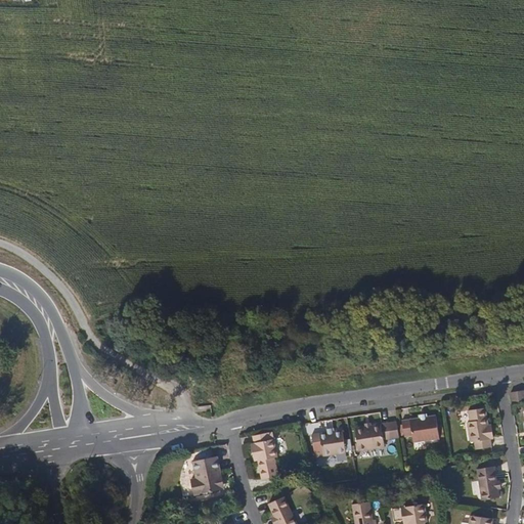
[(523,399),(523,390),(523,389),(510,392),(511,402),(523,399)]
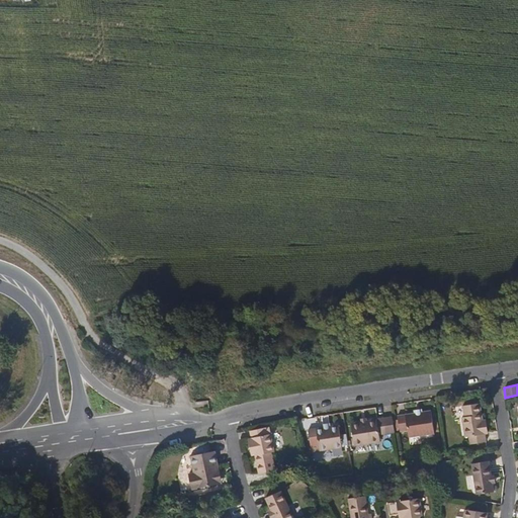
[(485,419),(482,402),(464,405),(465,416),(462,416),(466,444),(488,441),(487,431),(485,419)]
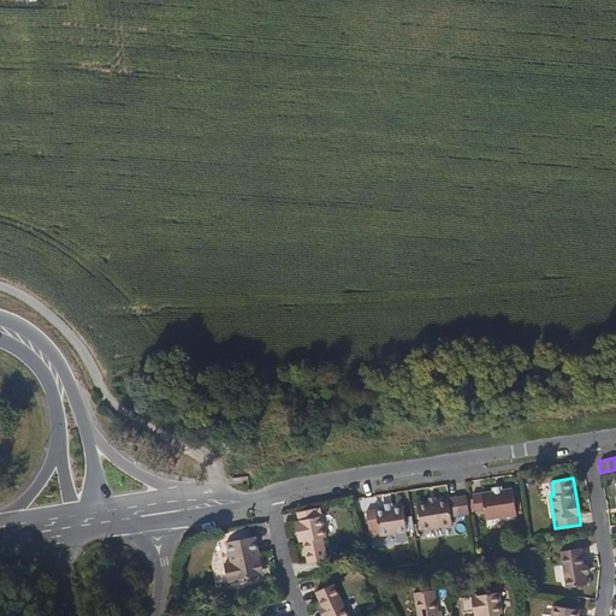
[(516,519),(511,492),(502,493),(493,496),(473,498),(477,525),(516,519)]
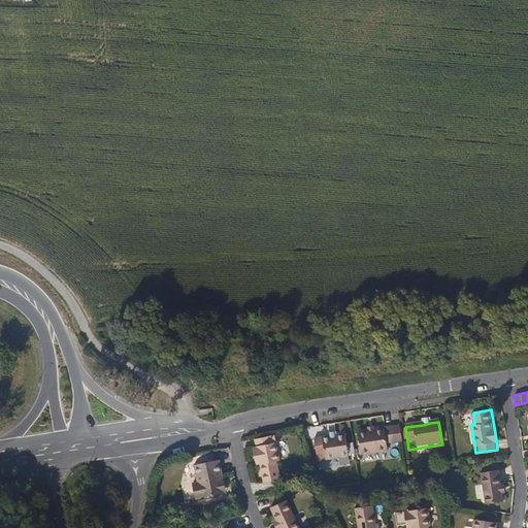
[(403,451),(399,428),(374,432),(367,433),(358,434),(362,458),(403,451)]
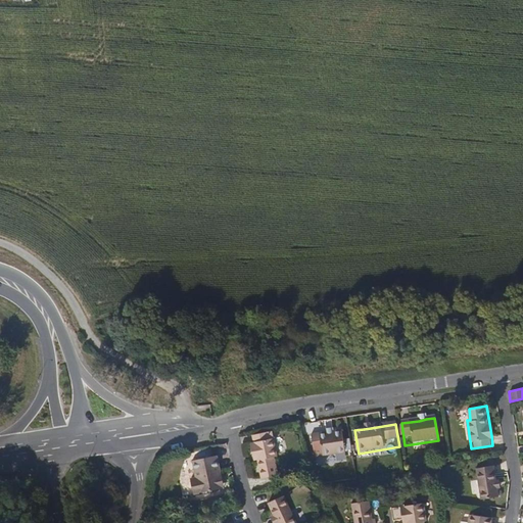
[(269,440),(268,432),(251,435),(253,442),(256,460),(259,478),(265,478),(274,476),(277,475),(274,456),(276,456),(273,439),(269,440)]
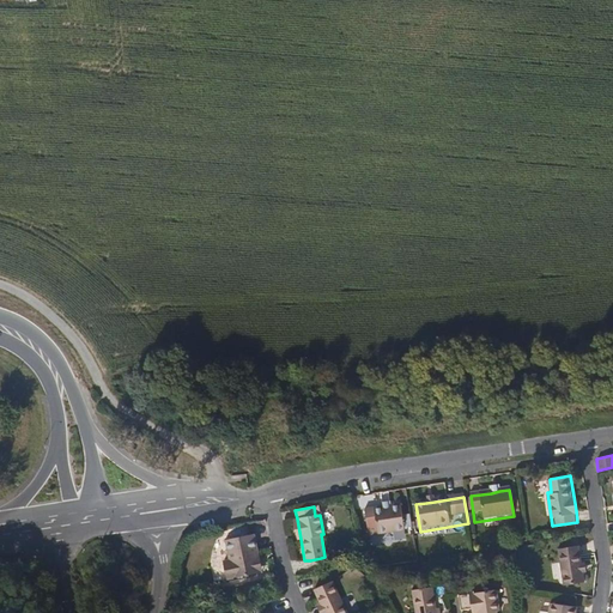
[(405,534),(400,507),(390,509),(383,510),(365,513),(368,530),(377,529),(378,539),(405,534)]
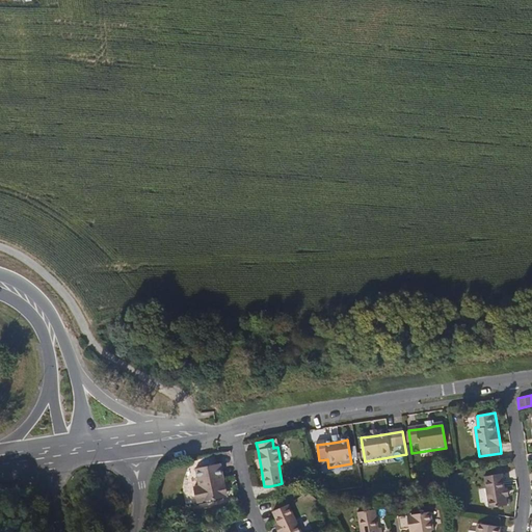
[(225,482),(221,462),(195,468),(197,485),(194,486),(196,501),(222,496),(220,483),(225,482)]
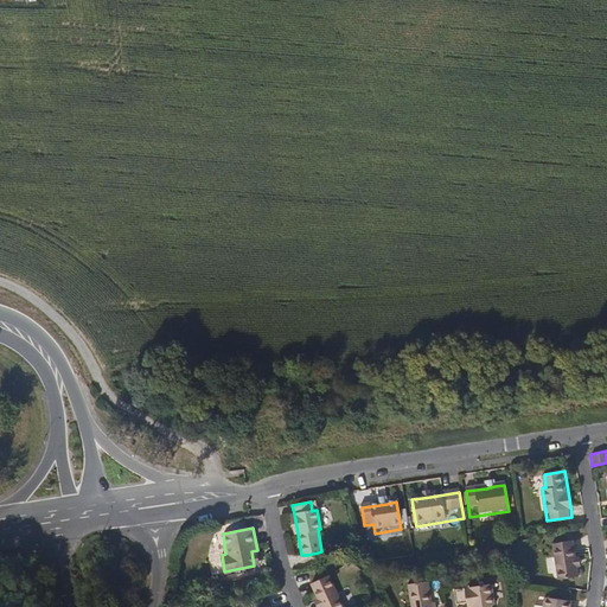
[(576,555),(574,538),(554,542),(560,576),(580,574),(577,564),(576,555)]
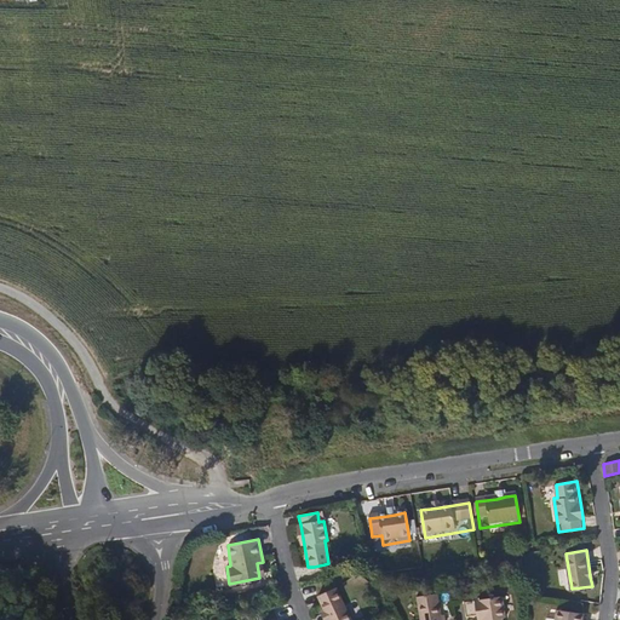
[(351,619),(337,585),(316,595),(321,604),(325,612),(327,619),(351,619)]
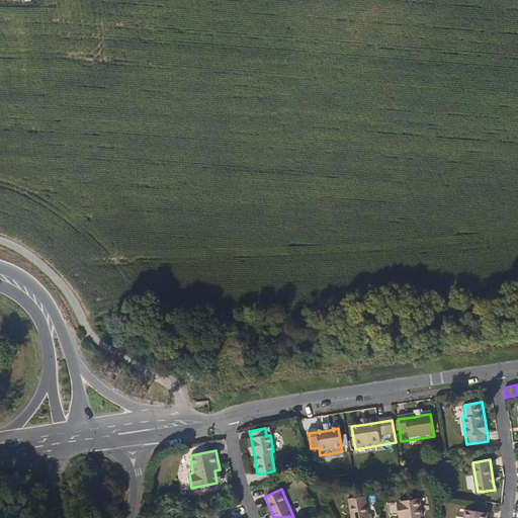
[(369,517),(369,512),(367,495),(350,498),(352,517),(369,517)]
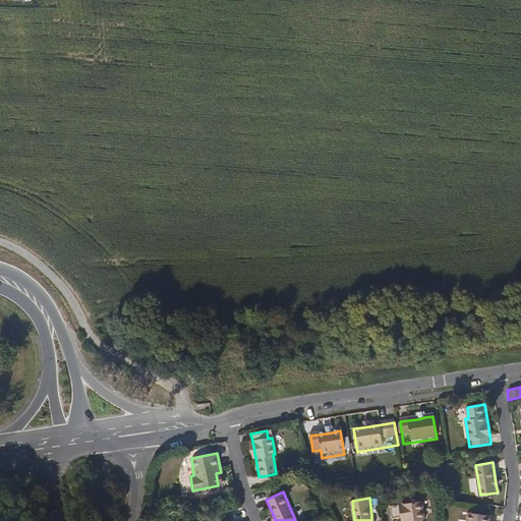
[(427,517),(423,499),(405,503),(408,519),(408,520),(423,520),(423,518),(427,517)]
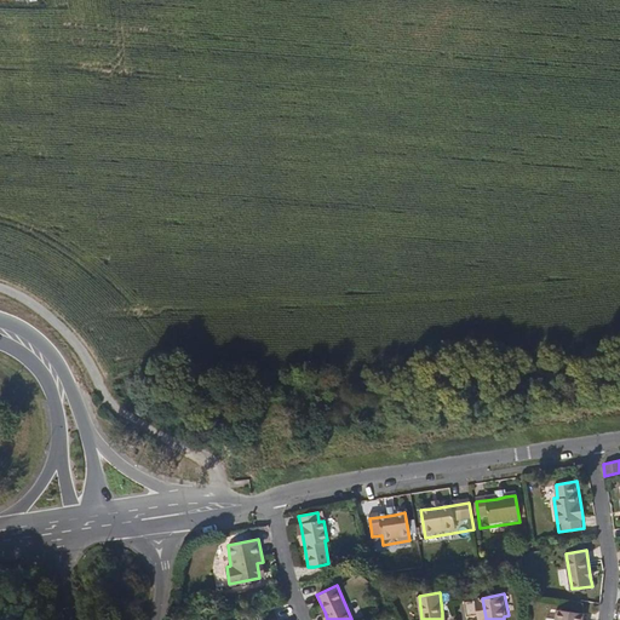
[(583,612),(555,608),(554,616),(545,615),(544,618),(543,619),(581,619),(583,612)]
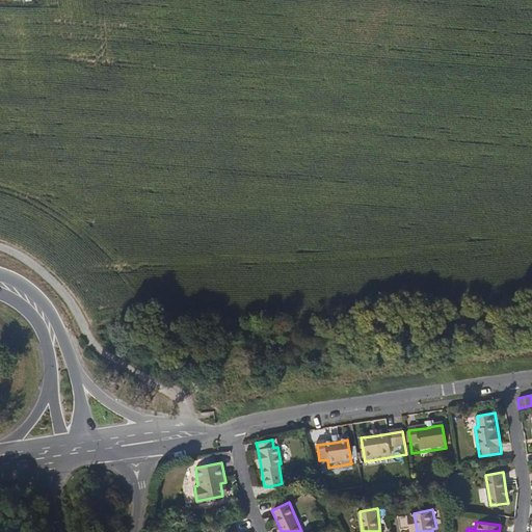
All buildings are outlined.
